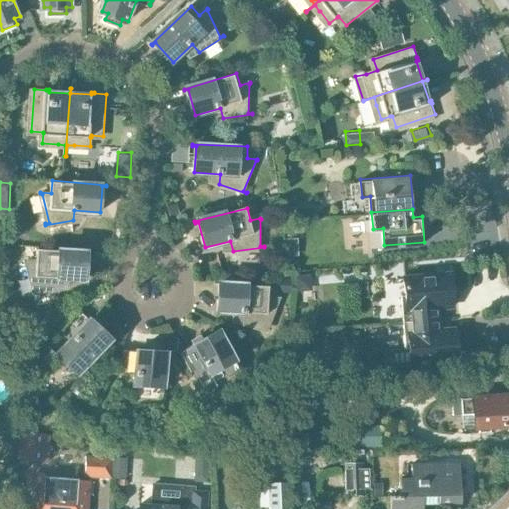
[(300,235),(286,236),(289,267),(302,266),(301,258),(295,253),(301,253),(300,235)]
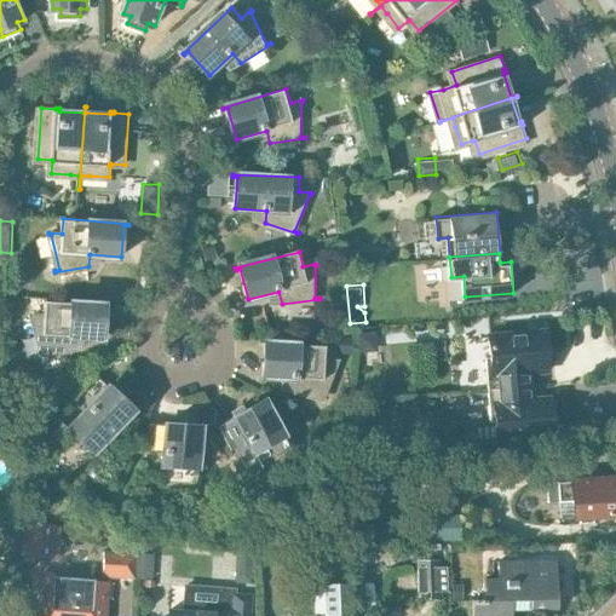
[(110,306),(110,304),(45,300),(44,315),(30,315),(30,316),(33,316),(41,351),(36,351),(38,353),(70,347),(72,335),(103,338),(105,306),(110,306)]
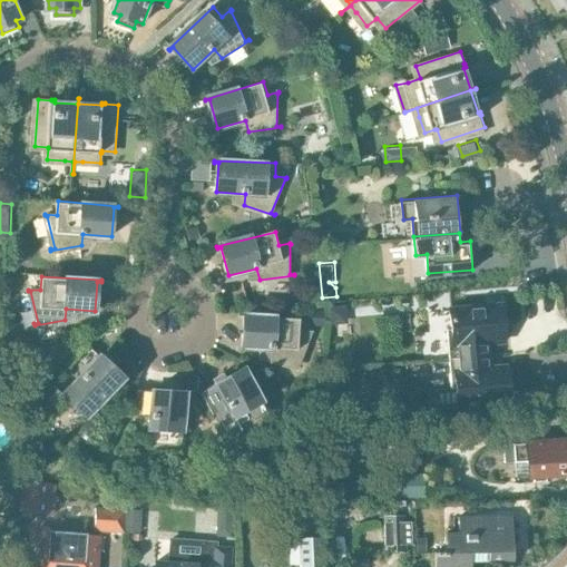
[(350,302),(331,303),(332,322),(351,320),(350,302)]
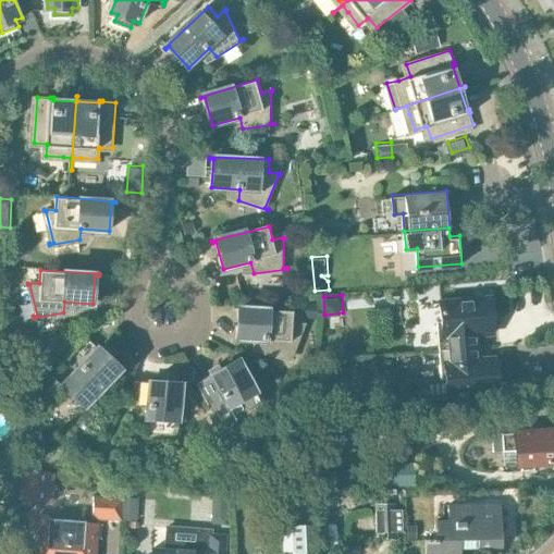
[(439,318),(441,347),(478,344),(477,331),(496,330),(493,295),(442,299),(443,318),(439,318)]
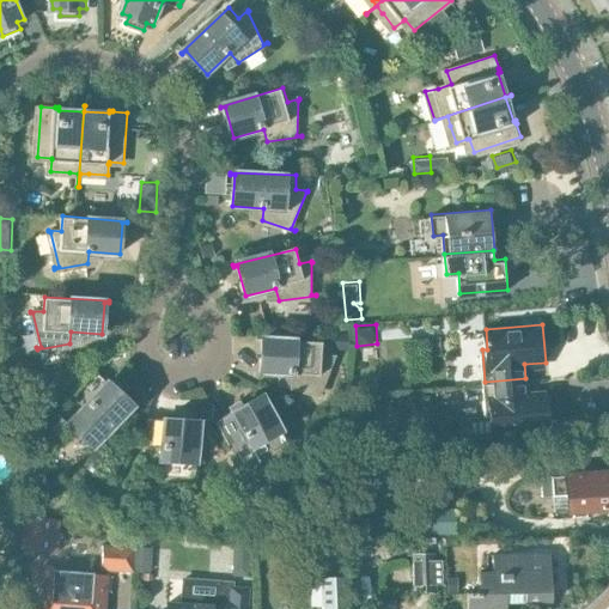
[(333,361),(334,360),(321,359),(322,343),(257,340),(257,341),(262,341),(260,373),(291,376),(290,388),(322,397),(323,396),(318,395),(332,361),(333,361)]
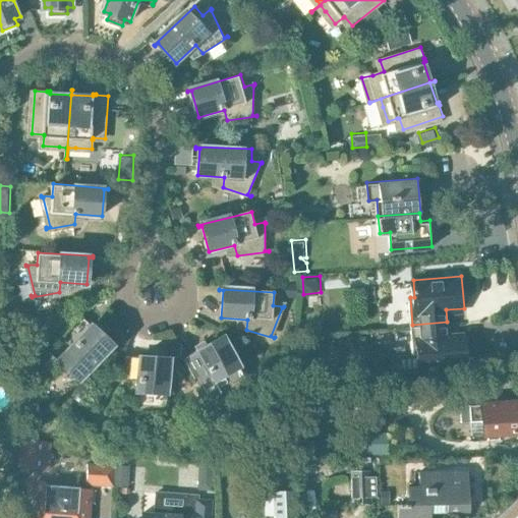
[(78,380),(112,344),(79,313),(57,338),(60,341),(53,348),(62,356),(58,360),(78,380)]
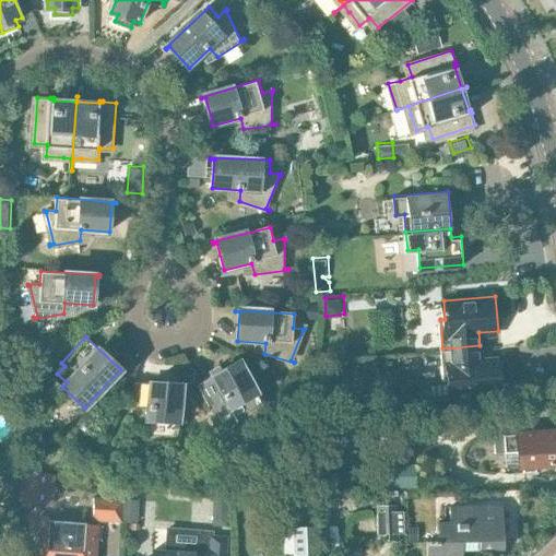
[(480,345),(442,349),(445,378),(430,379),(432,397),(504,391),(500,357),(481,358),(480,345)]
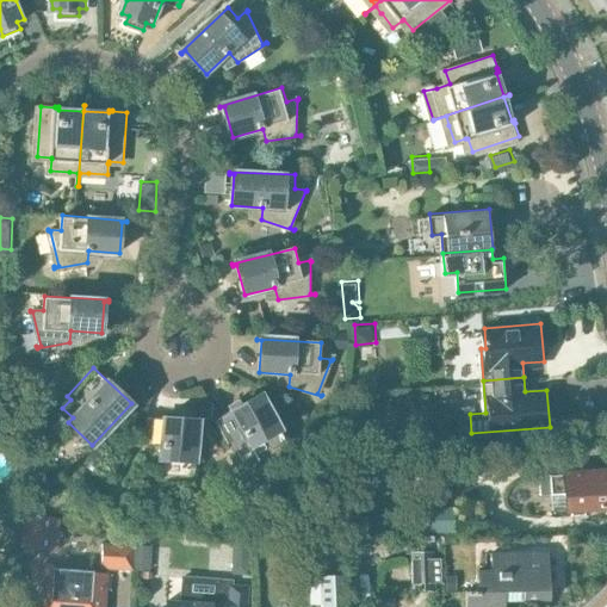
[(258,462),(287,445),(259,396),(215,421),(234,454),(237,453),(242,463),(255,457),(258,462)]
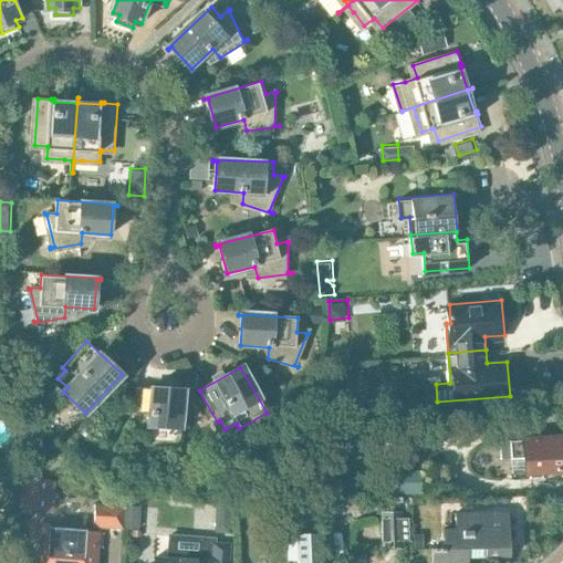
[(189,369),(188,385),(199,386),(200,371),(189,369)]
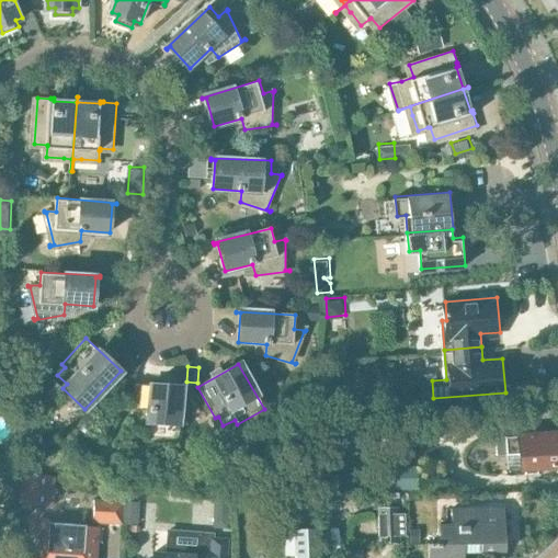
[(177,439),(181,386),(133,383),(131,419),(135,419),(134,430),(147,430),(147,436),(177,439)]
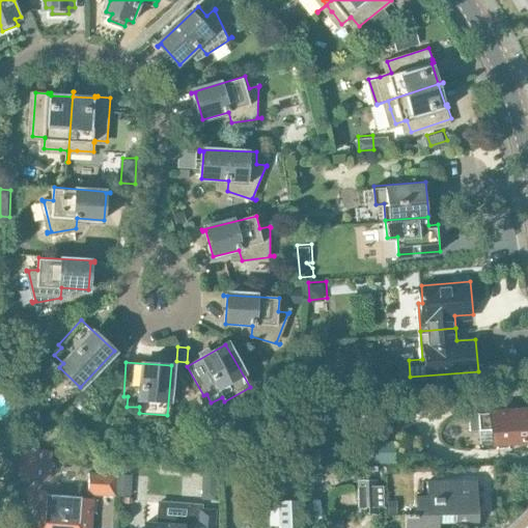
[(527,408),(480,412),(471,412),(472,428),(481,427),(482,441),(495,441),(498,441),(499,446),(510,446),(510,440),(527,438),(527,408)]
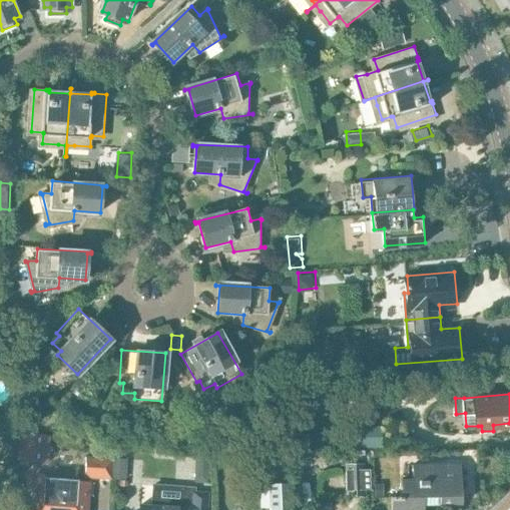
[(383,422),(348,424),(349,446),(385,444),(383,422)]
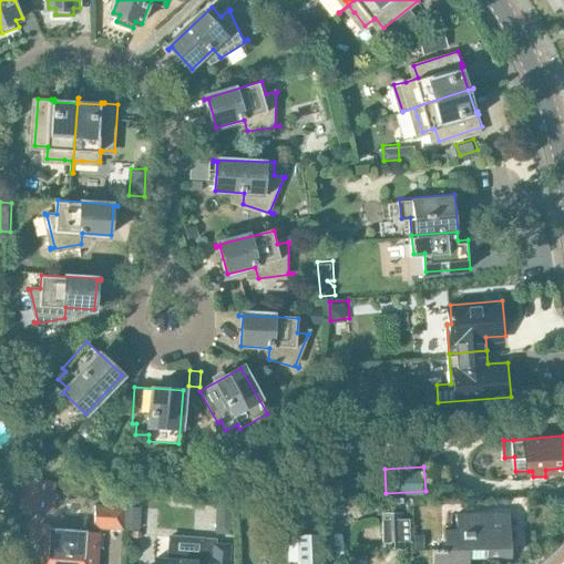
[(22,475),(20,506),(55,509),(58,478),(22,475)]
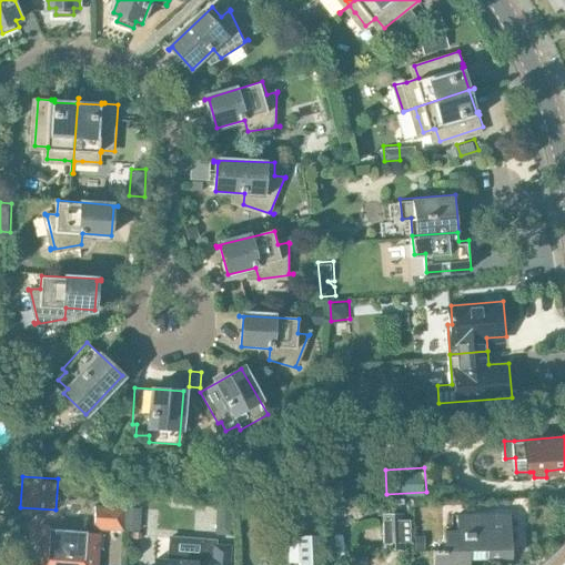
[(381,513),(385,513),(386,535),(372,535),(372,553),(385,553),(386,547),(406,546),(406,545),(415,545),(415,497),(381,497),(381,513)]
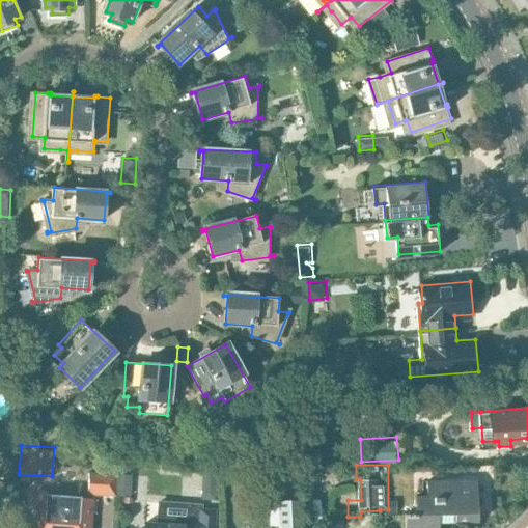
[(119,471),(91,470),(90,492),(118,494),(119,471)]
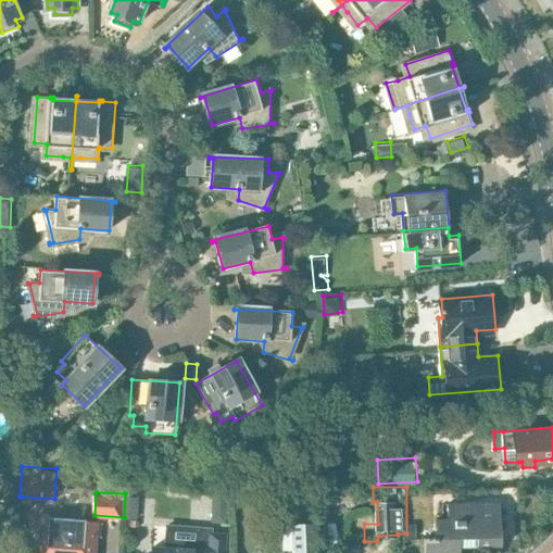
[(456,501),(450,502),(450,519),(444,519),(436,519),(436,537),(425,537),(425,552),(461,552),(462,547),(503,545),(502,495),(456,497),(456,501)]
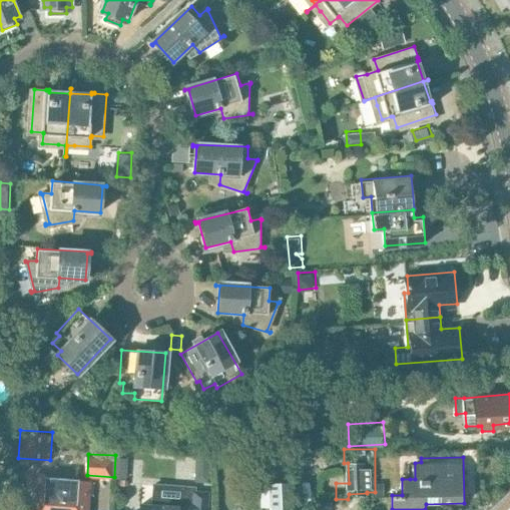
[(92,493),(93,480),(74,479),(68,479),(51,477),(49,489),(35,489),(34,496),(32,496),(32,508),(34,508),(33,509),(89,509),(91,493),(92,493)]
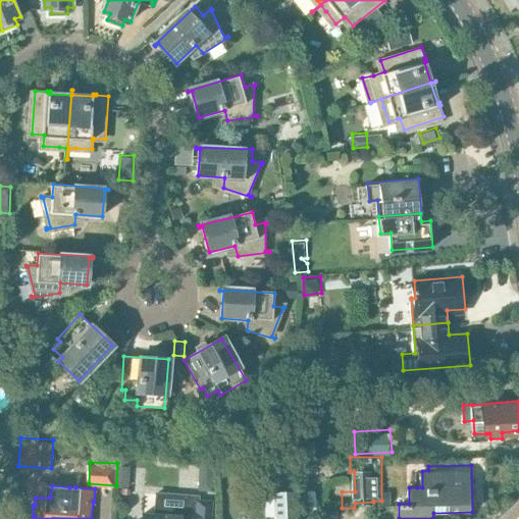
[(299,518),(298,489),(277,490),(278,518),(299,518)]
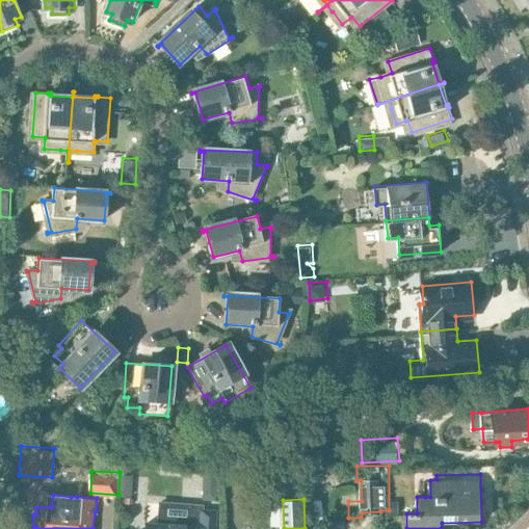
[(216,528),(218,508),(205,508),(206,502),(177,500),(175,524),(148,523),(147,528),(216,528)]
